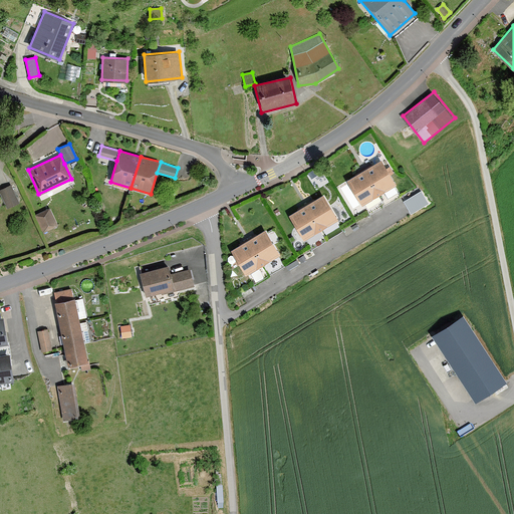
[(365,172),(348,182),(367,215),(400,196),(381,163),(365,172)]
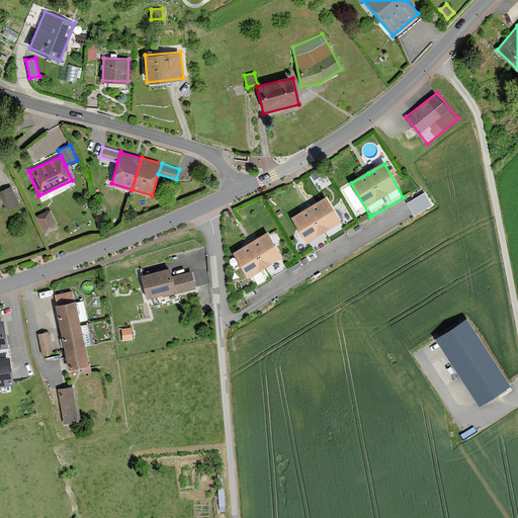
[(11,186),(0,191),(0,194),(7,210),(20,204),(11,186)]
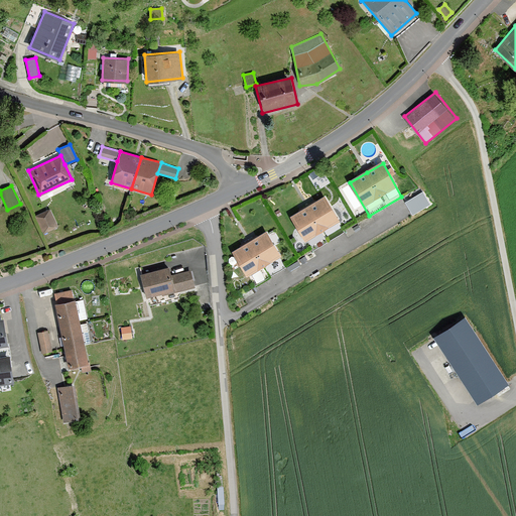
[(423,191),(405,203),(412,216),(431,205),(423,191)]
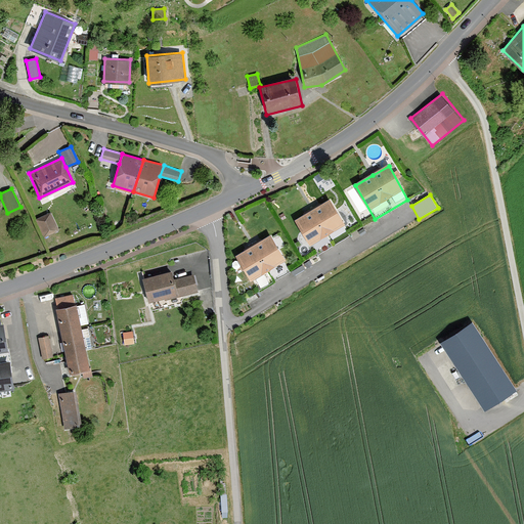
[(313,211),(295,220),(314,254),(348,234),(329,202),(313,211)]
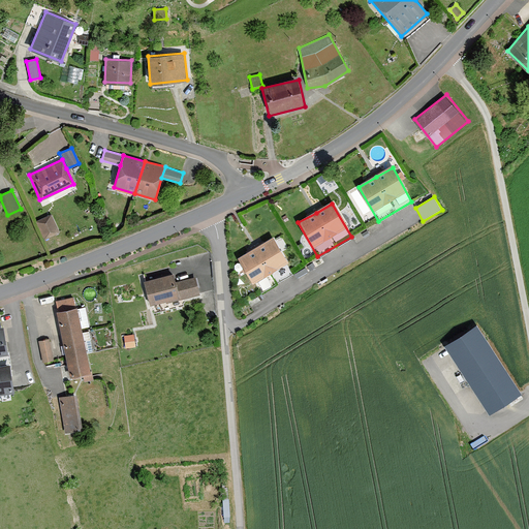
[(36,220),(44,240),(60,234),(52,214),(36,220)]
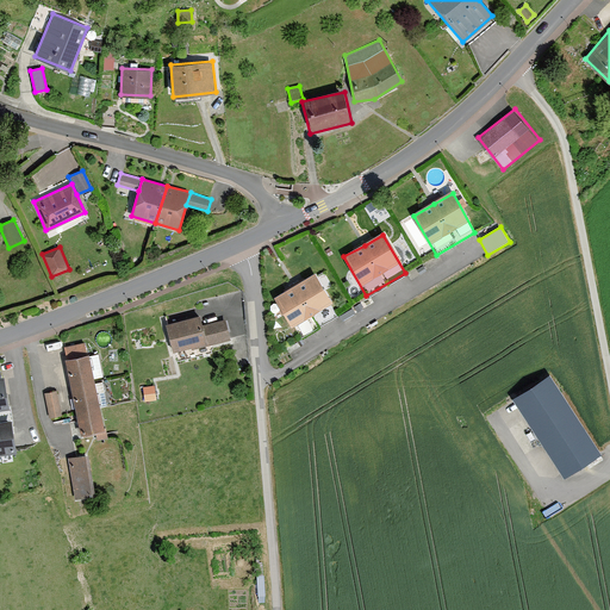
[(296,286),(275,298),(298,336),(337,315),(315,275),(296,286)]
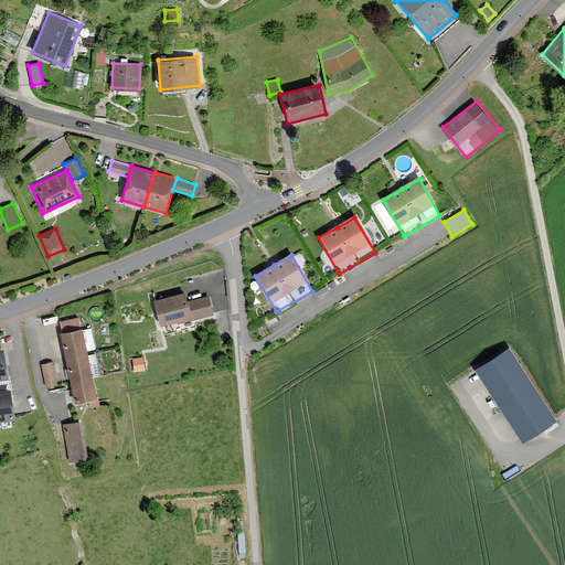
[(188,291),(152,299),(158,326),(194,318),(190,297),(188,291)]
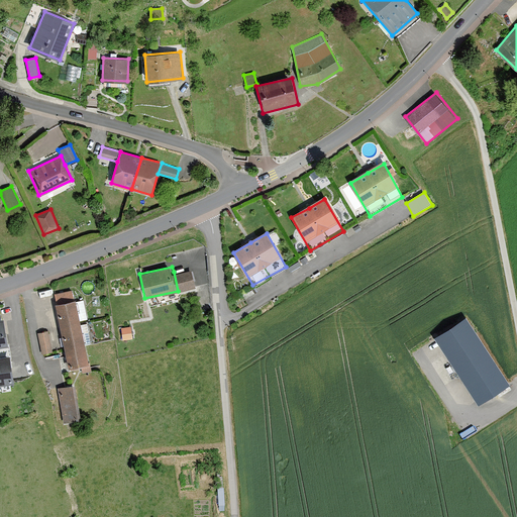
[(174,272),(178,291),(193,287),(189,269),(174,272)]
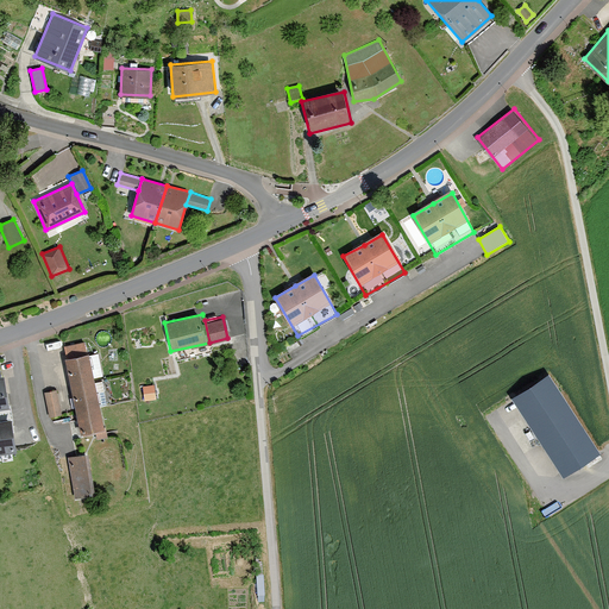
[(86,350),(61,355),(67,382),(92,377),(86,350)]
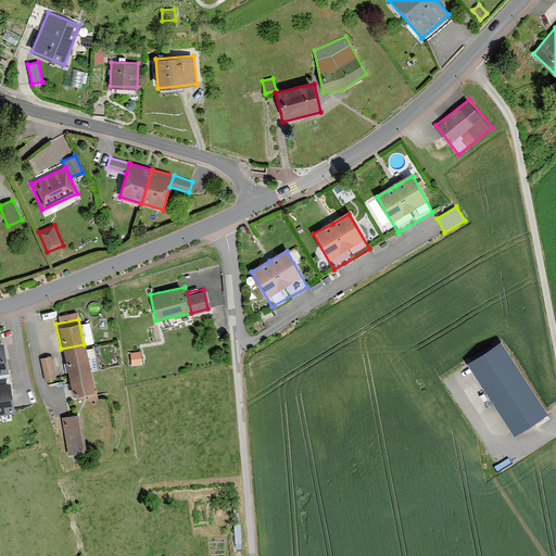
[(81,321),(84,342),(92,341),(90,321),(81,321)]
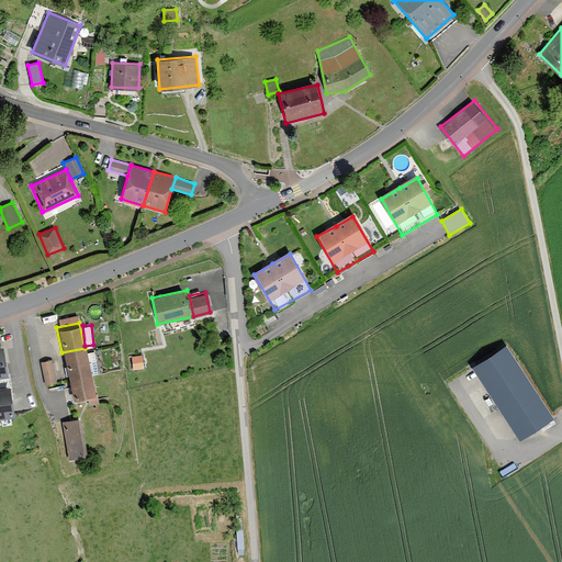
[(552,416),(505,344),(471,366),(517,438),(552,416)]
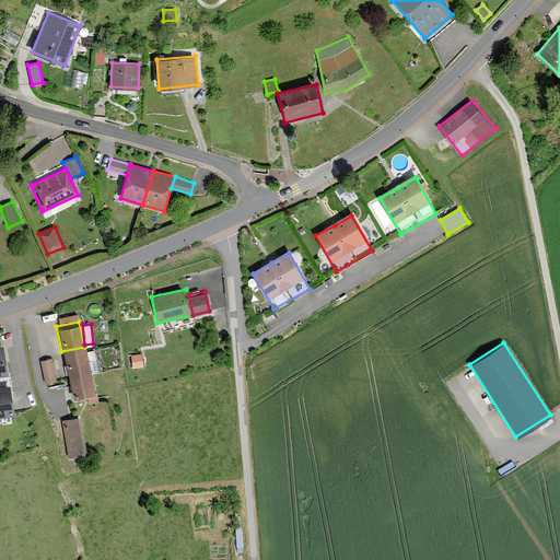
[(84,347),(61,351),(66,376),(89,372),(84,347)]
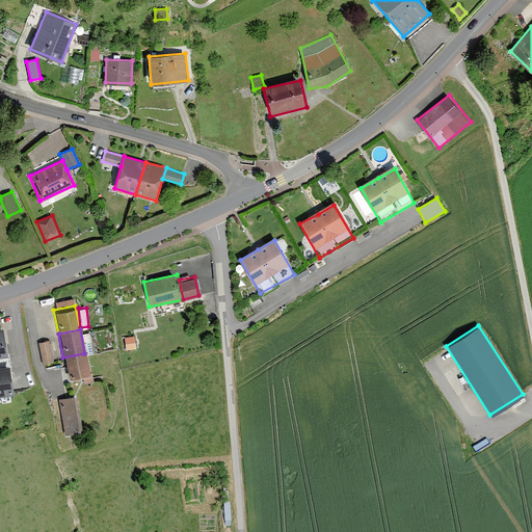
[(135,337),(125,338),(127,350),(136,349),(135,337)]
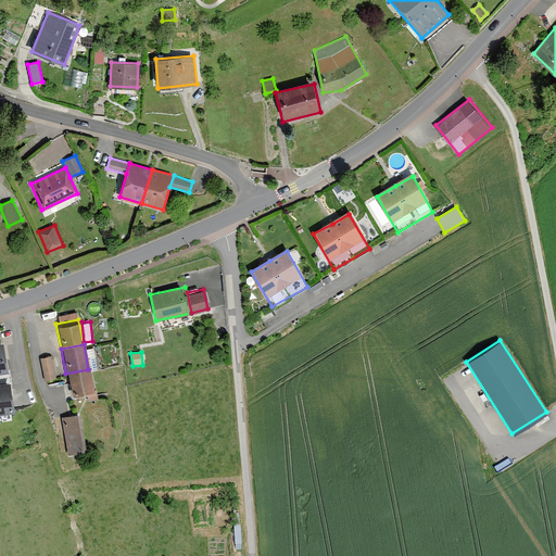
[(50,355),(39,357),(45,380),(54,377),(50,355)]
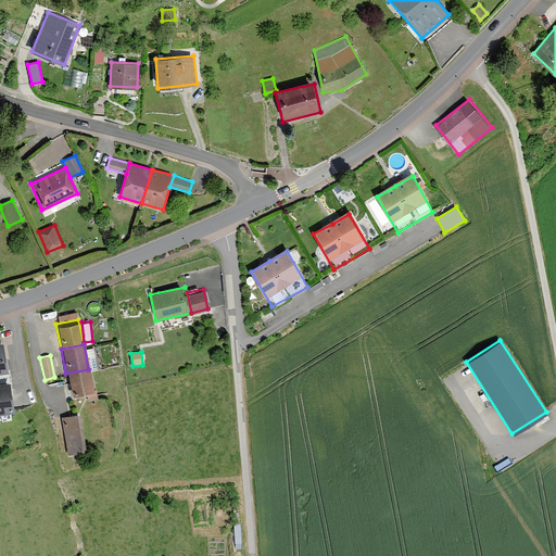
[(88,369),(65,374),(70,396),(92,392),(88,369)]
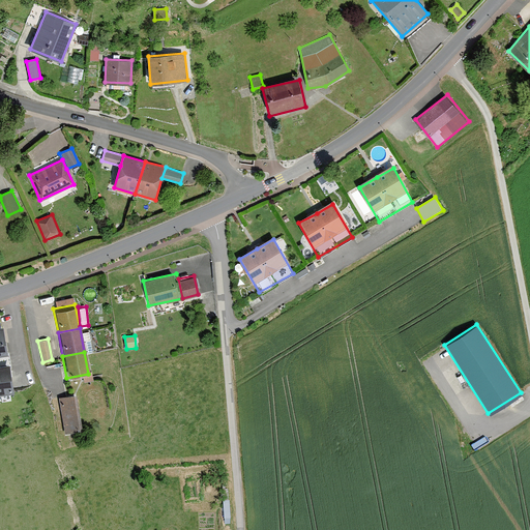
[(7,362),(0,363),(0,395),(13,393),(7,362)]
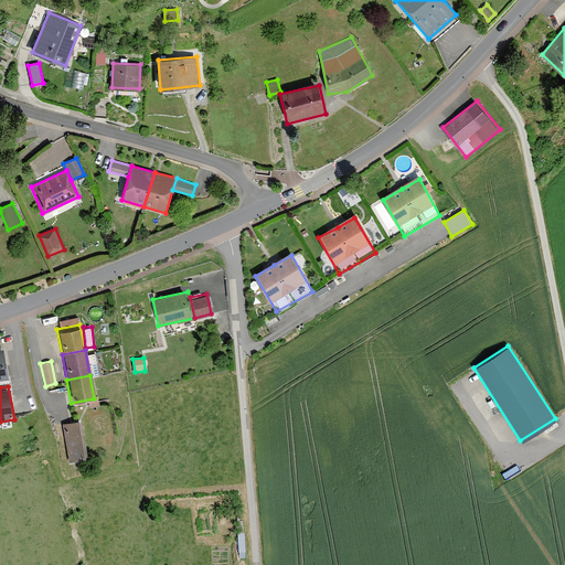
[(81,419),(63,424),(72,464),(89,459),(81,419)]
